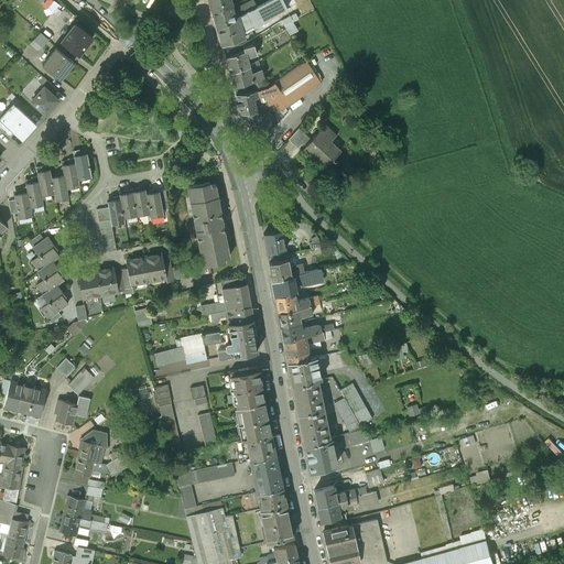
[(208,0),(212,10),(231,4),(232,4),(230,0),(208,0)]
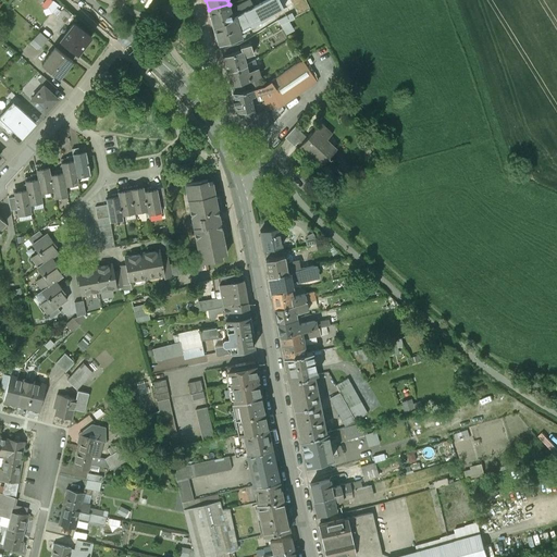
[(267,0),(250,9),(247,3),(231,12),(232,17),(236,16),(244,41),(277,20),(281,25),(287,22),(281,9),(283,8),(279,0),(267,0)]
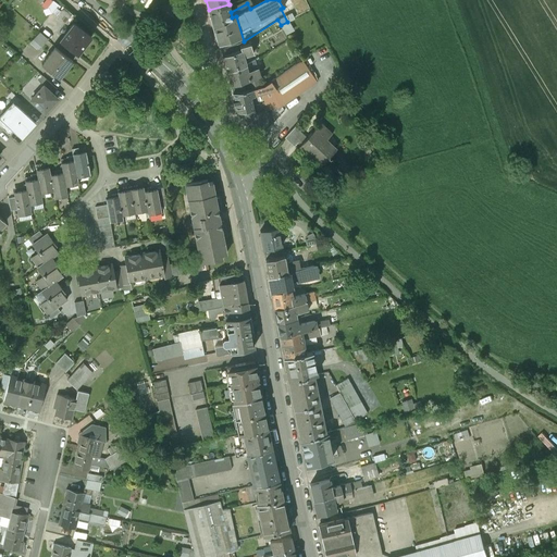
[(229,4),(209,10),(214,27),(232,17),(231,12),(229,4)]
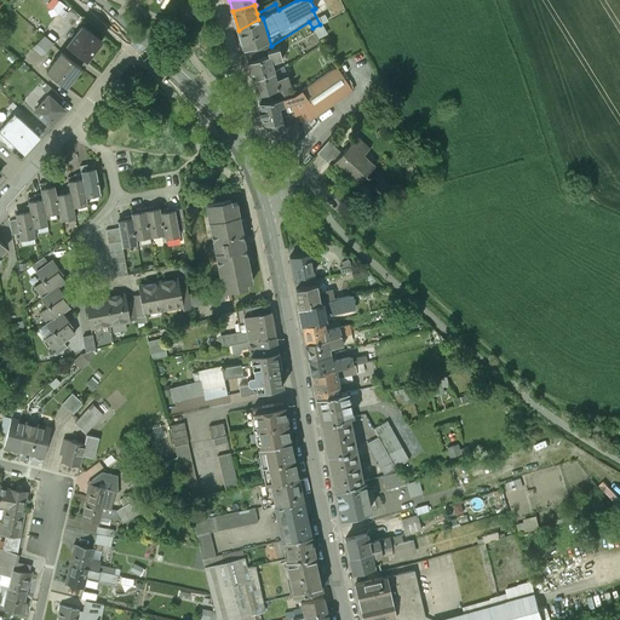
[(82,16),(72,7),(63,16),(74,26),(82,16)]
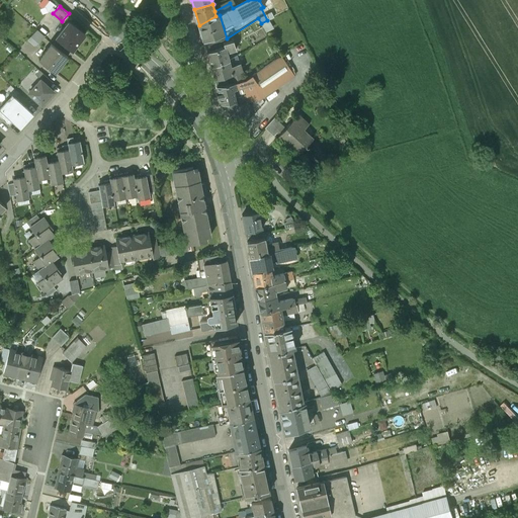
[(216,16),(199,25),(205,46),(218,42),(223,40),(227,38),(220,15),(216,16)]
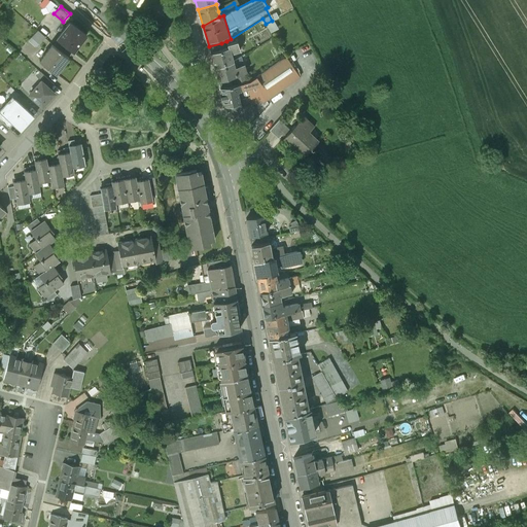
[(85,34),(69,22),(59,35),(57,33),(55,36),(73,50),(85,34)]
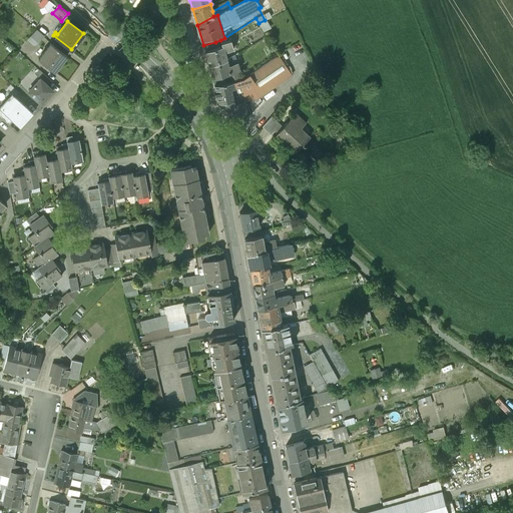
[(43,24),(38,29),(44,35),(49,30),(43,24)]
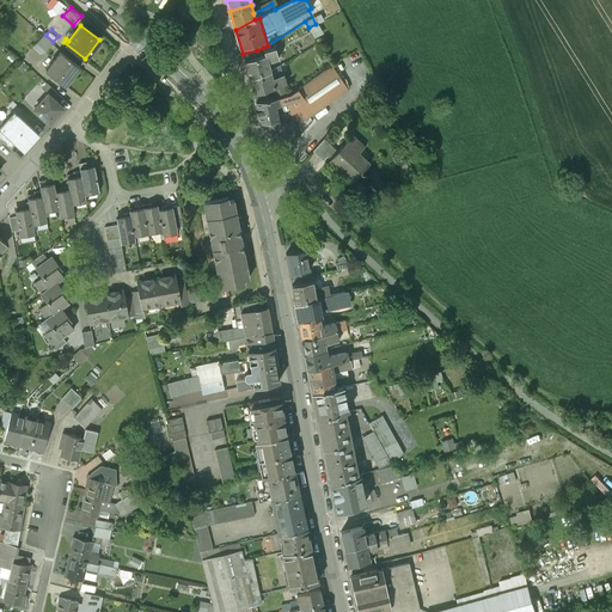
[(43,34),(34,46),(41,54),(53,42),(46,35),(43,34)]
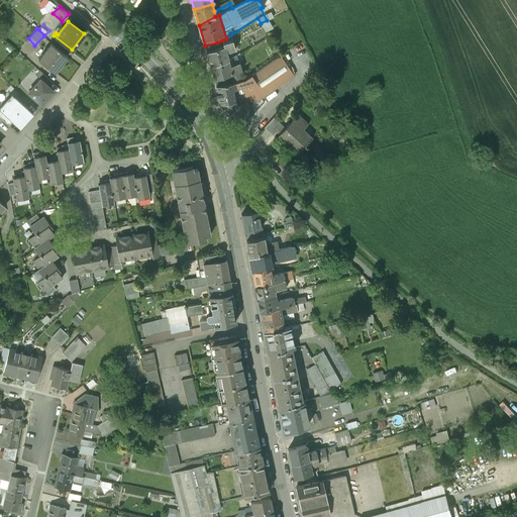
[(233,40),(223,42),(224,46),(225,46),(227,53),(238,48),(237,45),(235,46),(233,40)]
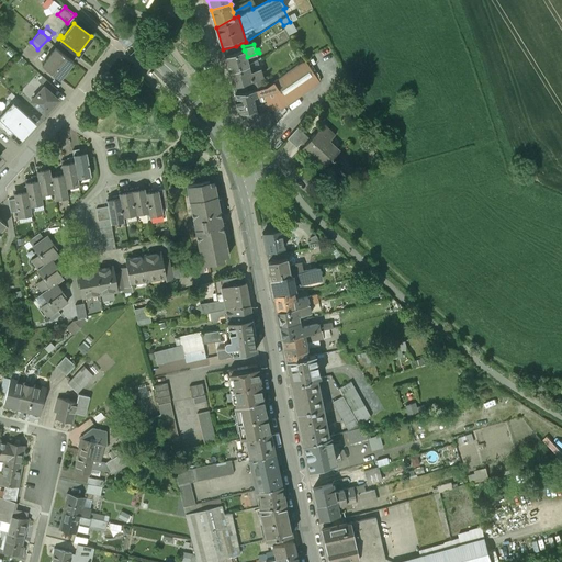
[(74,59),(56,46),(43,64),(60,77),(74,59)]
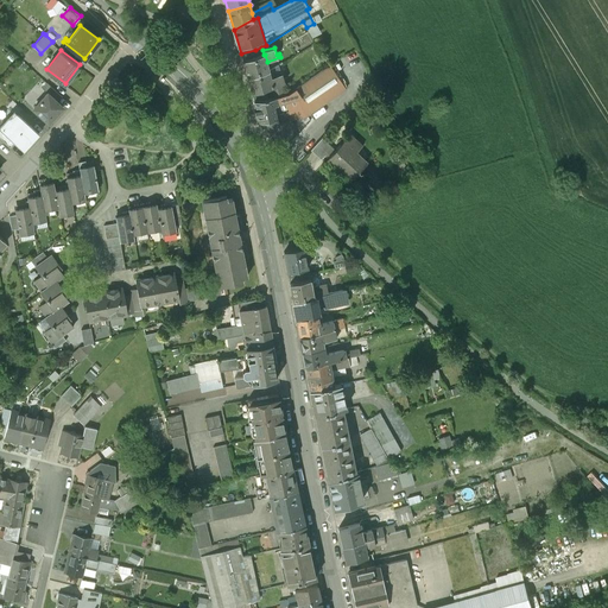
[(264,55),(242,61),(247,77),(270,70),(267,62),(265,55),(264,55)]
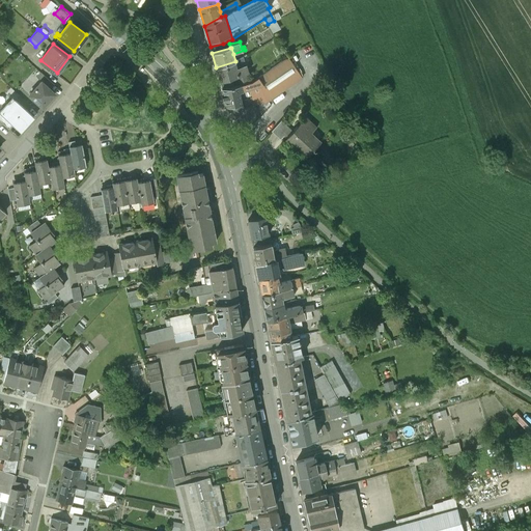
[(247,54),(241,58),(243,63),(245,63),(245,65),(249,64),(248,61),(249,61),(247,54)]
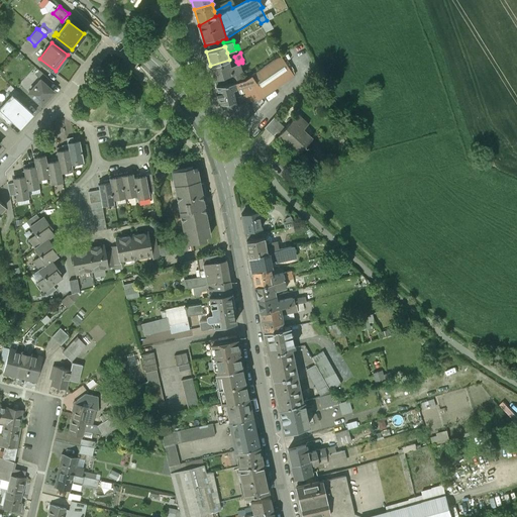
[(281,56),(244,80),(234,83),(236,89),(233,90),(235,101),(236,104),(245,102),(260,100),(295,77),(281,56)]
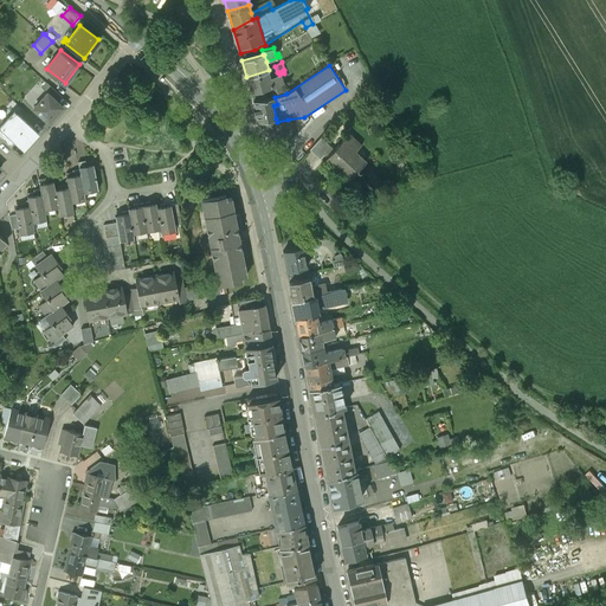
[(269,70),(246,77),(251,92),(252,101),(275,97),(271,86),(281,84),(278,75),(270,77),(269,70)]
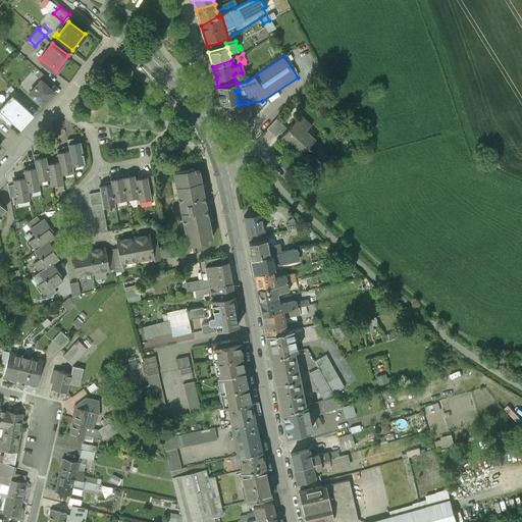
[(242,72),(233,74),(237,84),(247,81),(247,80),(245,80),(245,77),(243,79),(242,72)]
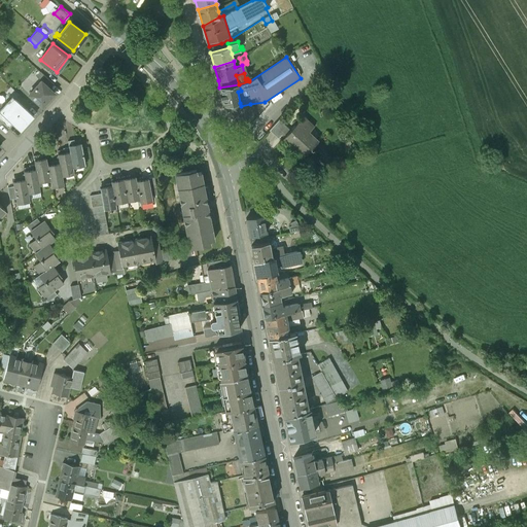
[(55,93),(41,80),(29,94),(42,106),(55,93)]
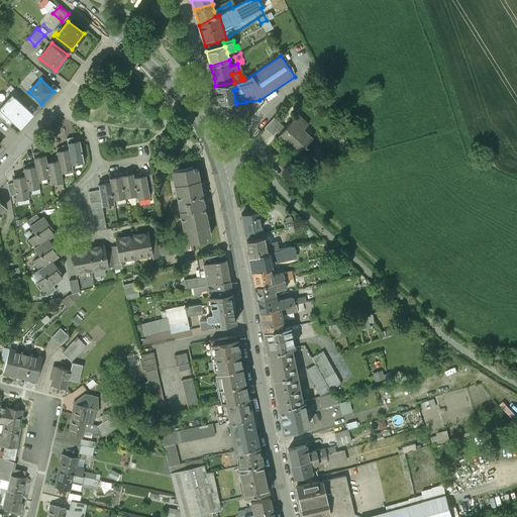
[(234,83),(215,86),(219,104),(224,103),(235,101),(233,90),(236,89),(234,83)]
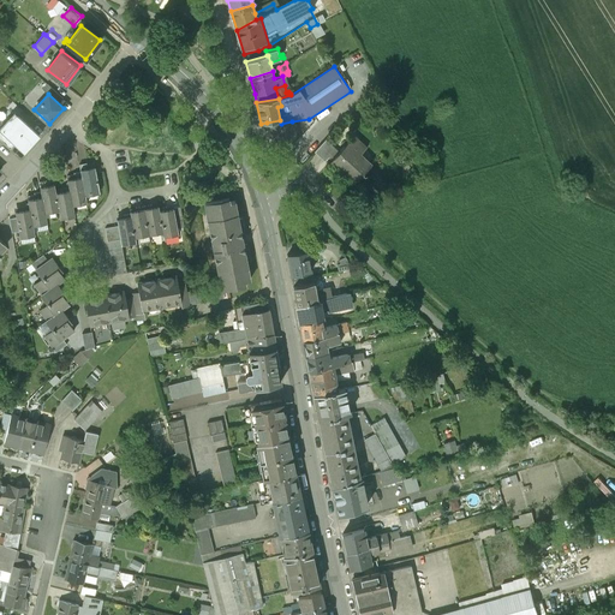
[(39,135),(17,115),(11,123),(7,119),(0,127),(0,129),(22,149),(28,142),(30,144),(39,135)]
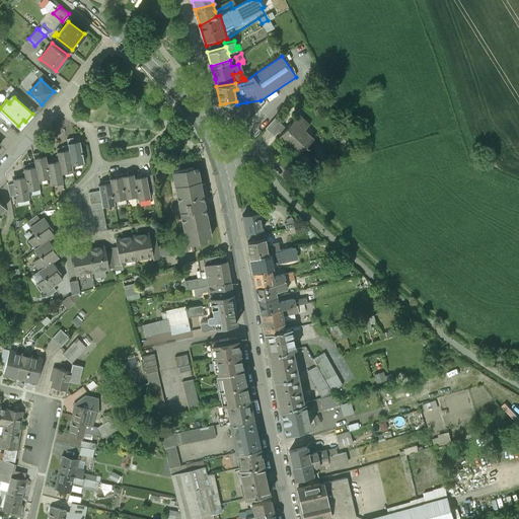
[(236,101),(225,103),(227,115),(232,114),(233,122),(249,119),(246,102),(237,104),(236,101)]
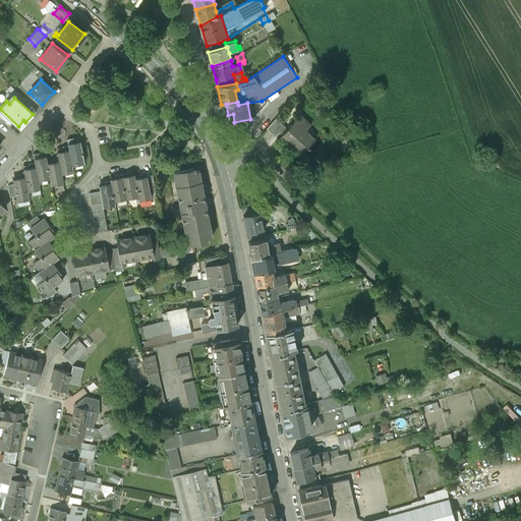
[(273,105),(263,112),(268,119),(278,113),(273,105)]
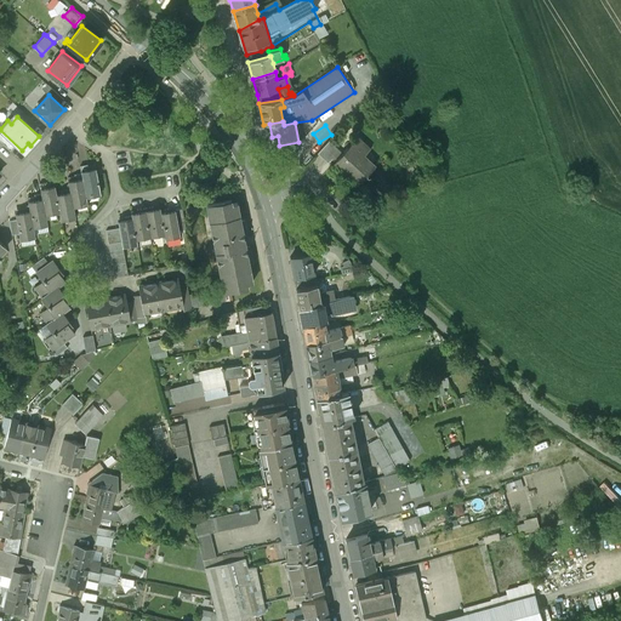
[(357,137),(334,161),(358,183),(371,167),(360,158),(369,148),(357,137)]
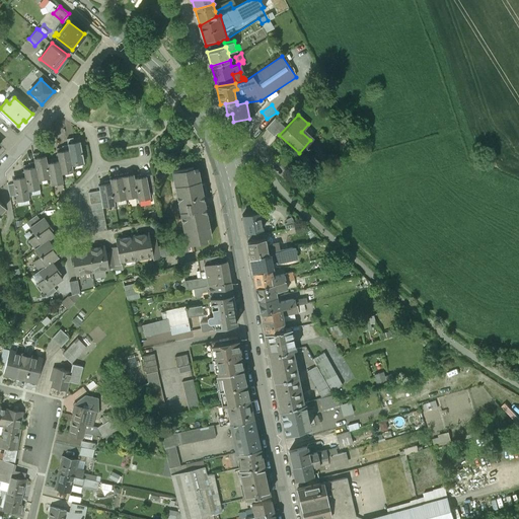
[(274,119),(265,129),(274,137),(283,126),(274,119)]
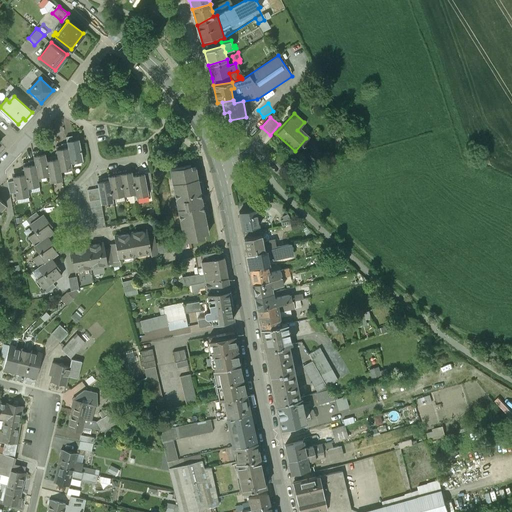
[(79,136),(72,137),(72,135),(66,136),(67,141),(71,162),(83,160),(79,136)]
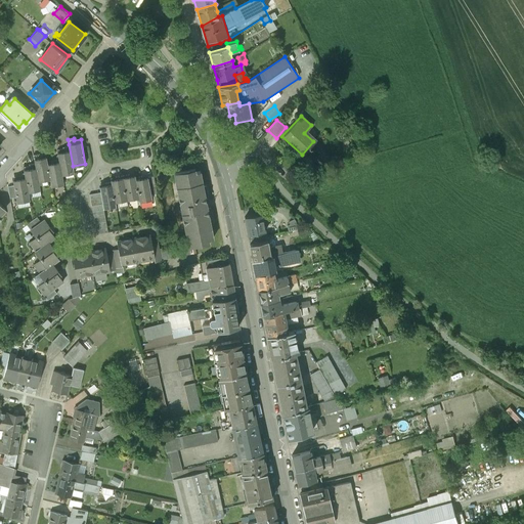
[(69,144),(62,145),(62,147),(57,149),(58,160),(61,174),(74,172),(73,166),(69,144)]
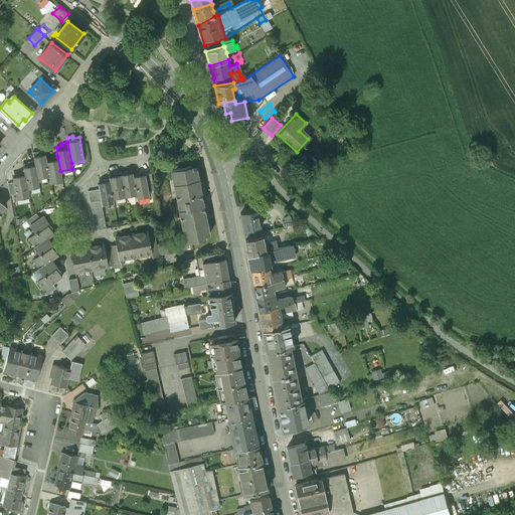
[(44,150),(38,151),(38,150),(32,151),(34,159),(37,178),(49,175),(46,161),(44,150)]
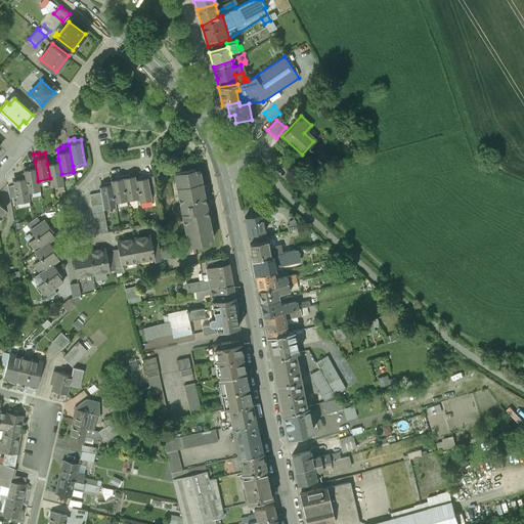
[(58,160),(52,161),(53,163),(47,164),(50,178),(51,185),(63,183),(61,174),(58,160)]
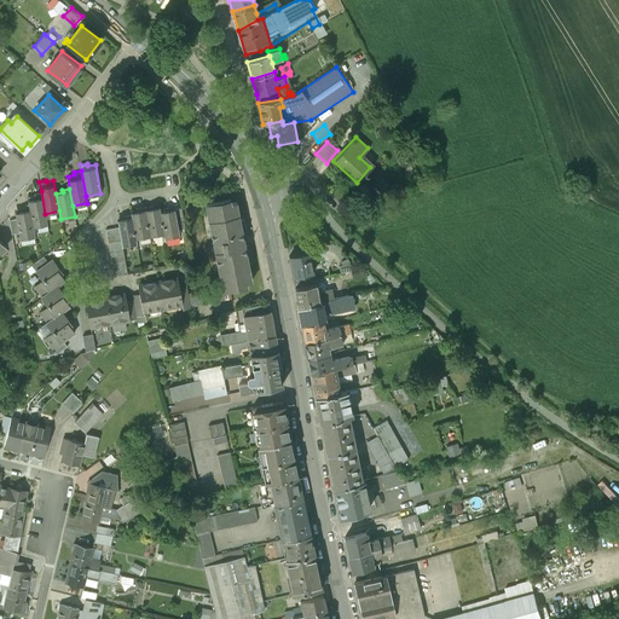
[(41,191),(34,192),(34,195),(27,196),(29,208),(33,226),(47,224),(45,214),(41,191)]
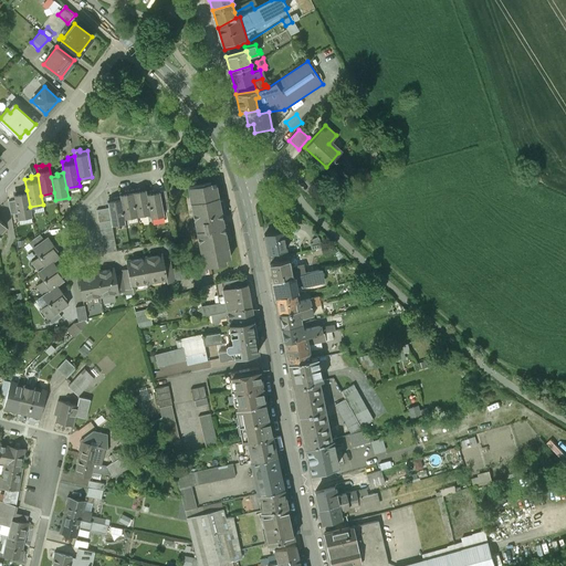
[(215,186),(206,188),(205,185),(188,188),(191,206),(190,206),(194,223),(196,223),(197,230),(195,231),(199,250),(202,266),(218,263),(218,260),(229,258),(227,245),(226,247),(224,241),(229,240),(227,226),(223,226),(221,218),(224,217),(221,201),(218,202),(215,186)]
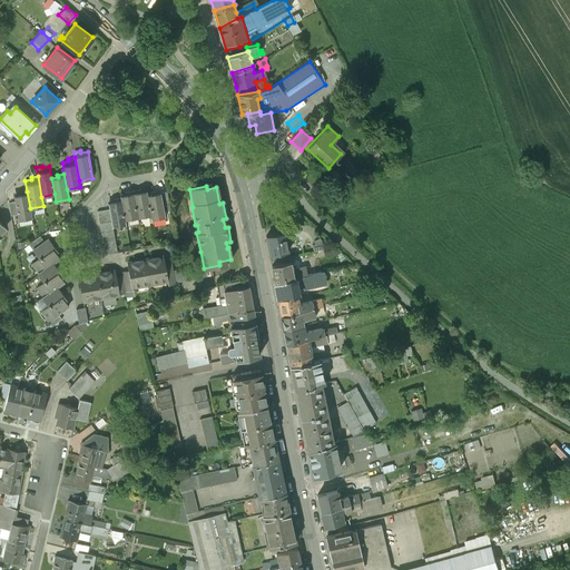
[(147,192),(141,193),(140,189),(133,190),(138,217),(150,215),(147,192)]
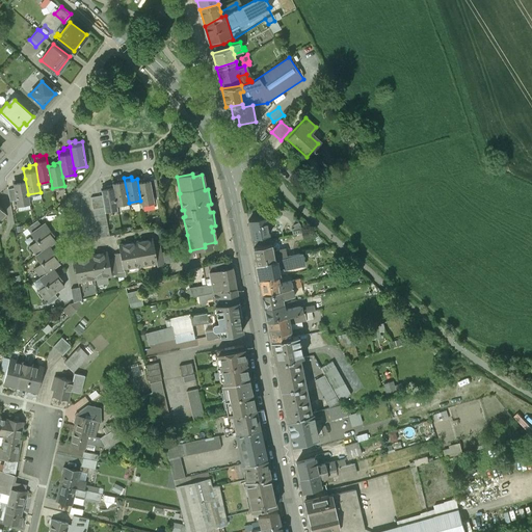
[(129,203),(124,178),(117,179),(117,182),(112,183),(112,184),(116,205),(129,203)]
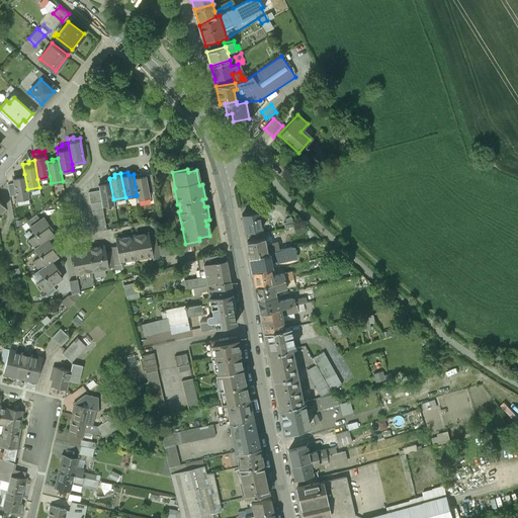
[(24,174),(17,175),(18,178),(13,179),(13,183),(15,194),(16,199),(28,197),(27,189),(24,174)]
